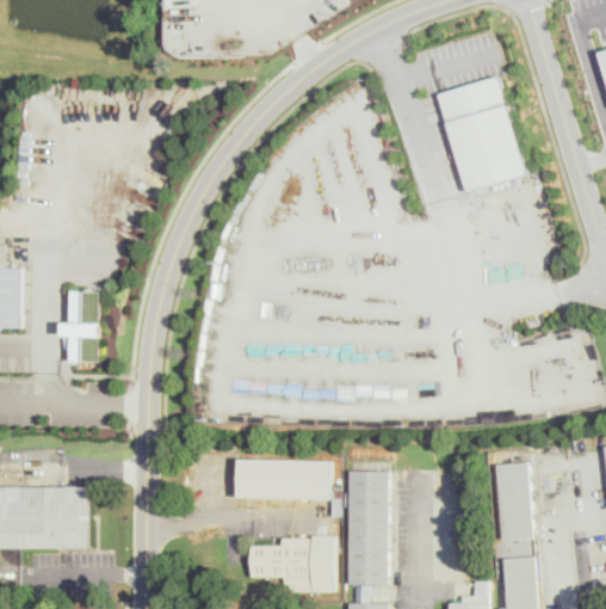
[(498,78),(440,94),(469,191),(525,174),(498,78)]
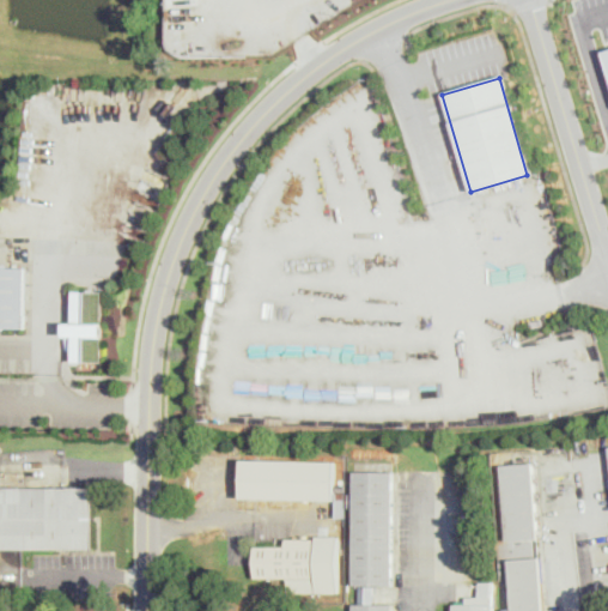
[(0,268),(26,270),(28,331),(0,330),(0,268)]
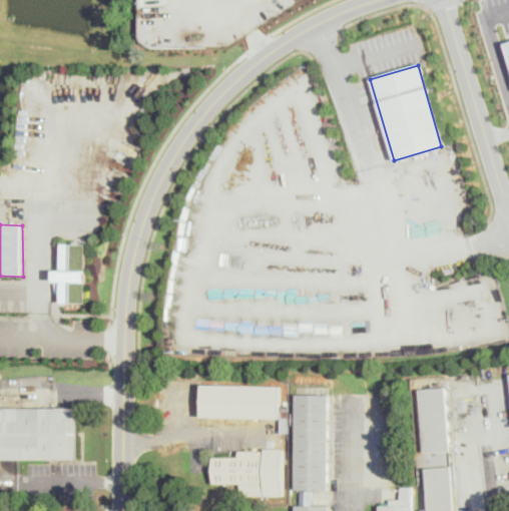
[(62,304),(87,304),(87,284),(90,284),(90,272),(88,272),(88,245),(62,245),(62,272),(55,272),(55,294),(63,294),(62,304)]
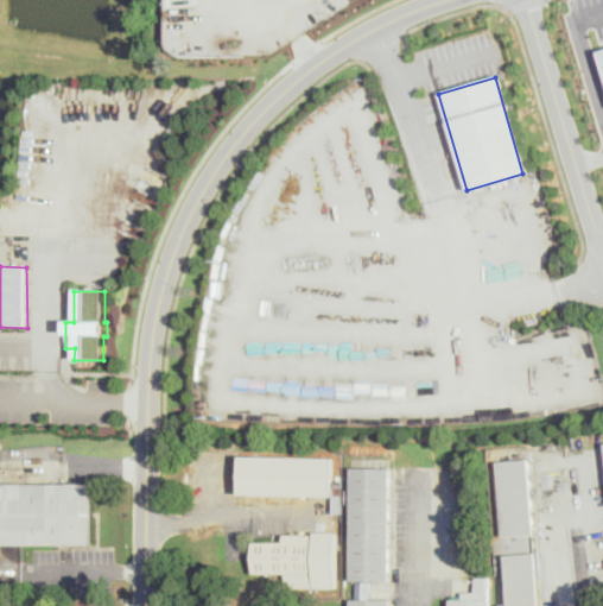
[(241,459),(240,497),(332,500),(332,461),(241,459)]
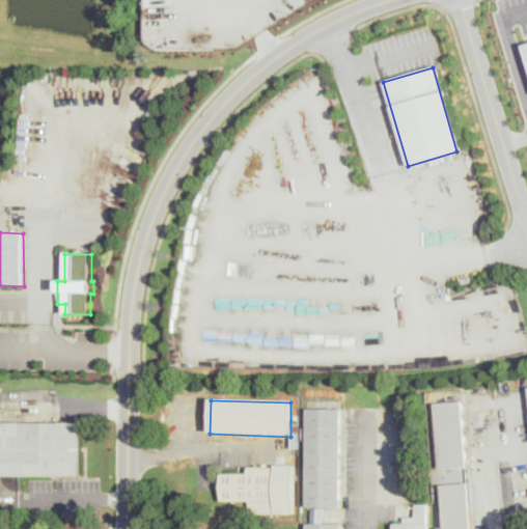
[(432,404),(436,469),(462,468),(456,401),(432,404)]
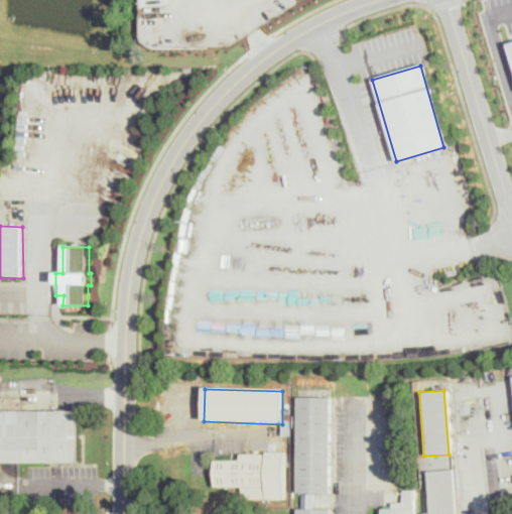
[(293,492),(327,493),(327,397),(294,397),(293,492)]
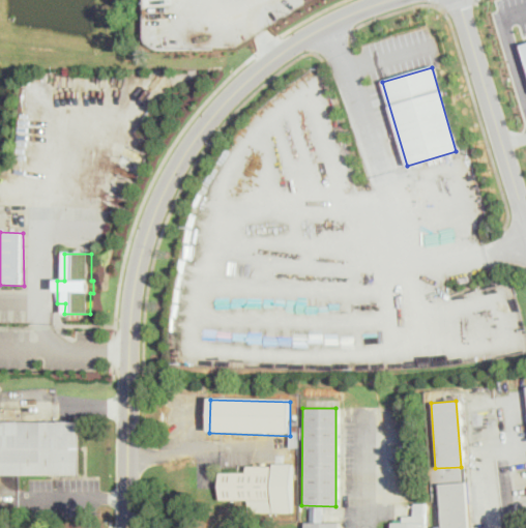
[(0,475),(78,474),(77,422),(0,422),(0,475)]
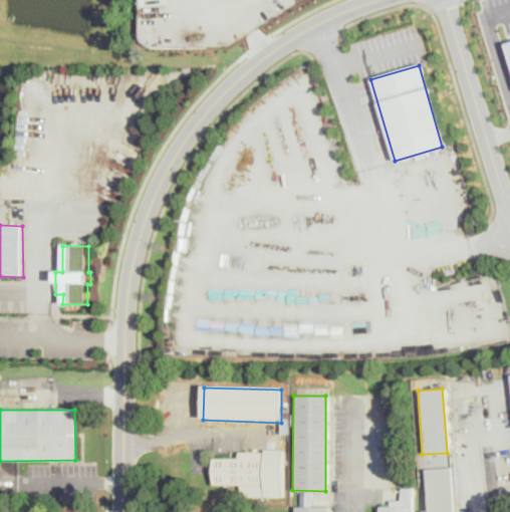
[(211,459),(211,485),(259,485),(260,453),(236,452),(236,459),(211,459)]
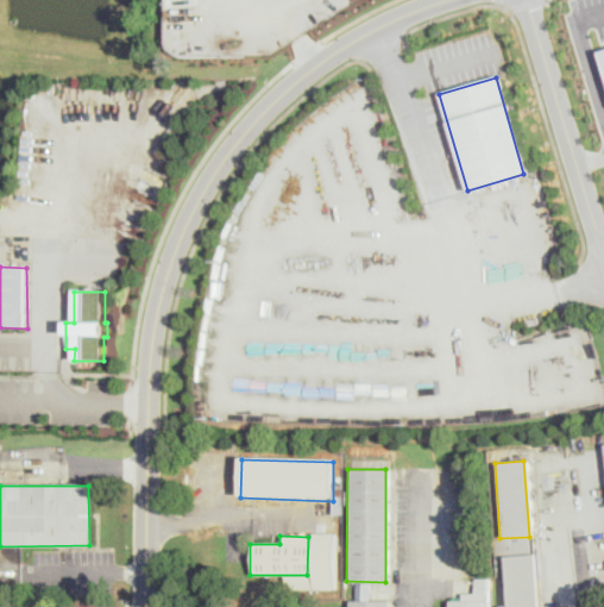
[(503,556),(505,606),(535,606),(533,555),(503,556)]
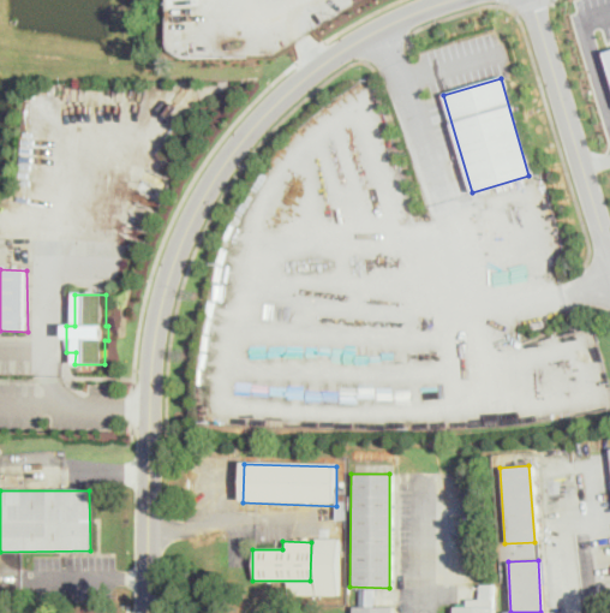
[(490,612),(491,585),(477,584),(477,600),(465,600),(465,608),(452,608),(452,612),(490,612)]
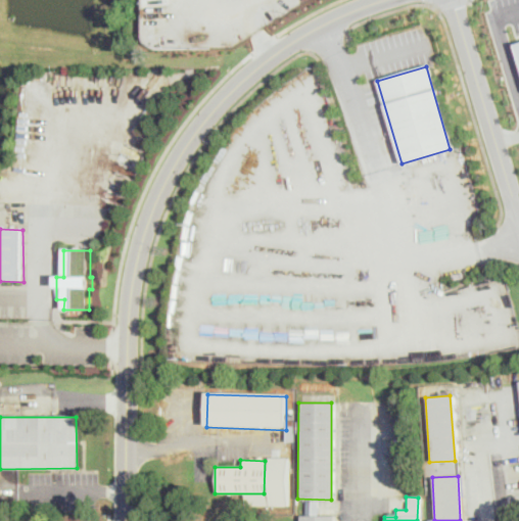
[(331,520),(332,516),(317,516),(317,501),(304,501),(304,515),(299,515),(298,520),(331,520)]
